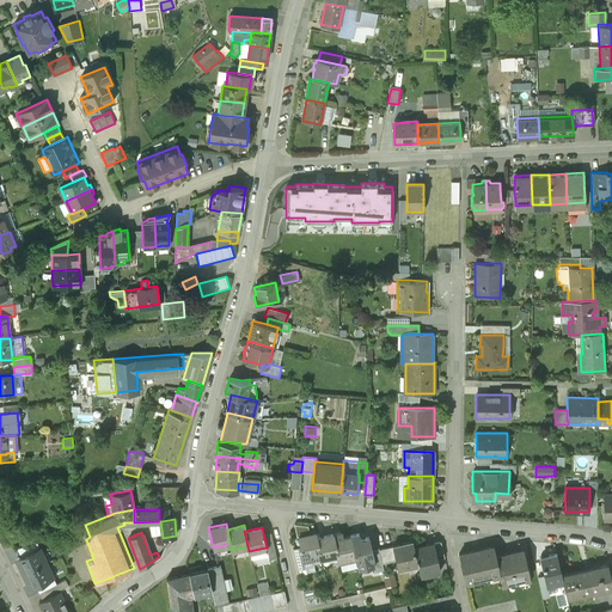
[(270,532),(263,533),(267,548),(265,548),(269,558),(276,557),(270,532)]
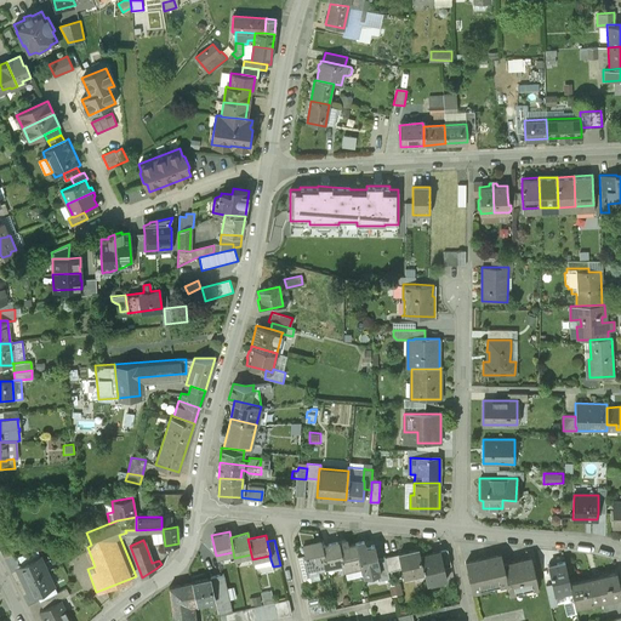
[(320,540),(302,543),(307,564),(324,560),(320,546),(322,546),(320,540)]
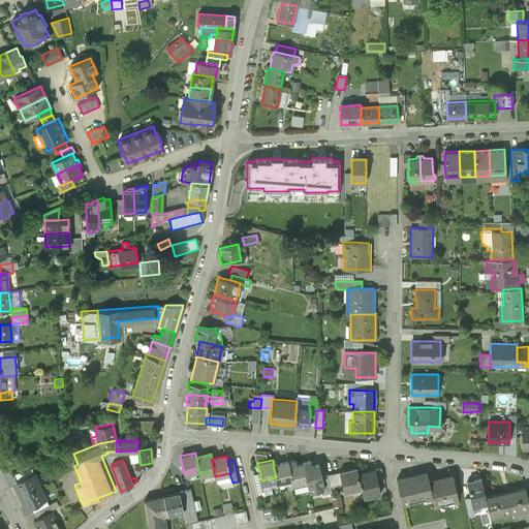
[(287,462),(291,478),(291,479),(292,484),(294,491),(308,488),(308,486),(308,485),(304,467),(303,463),(296,464),(294,460),(287,462)]
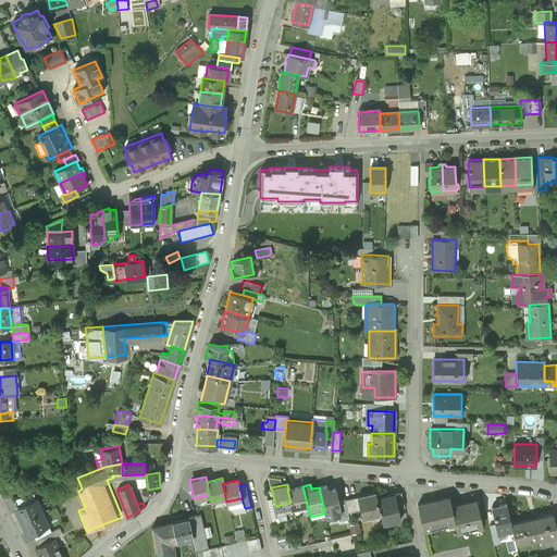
[(287,490),(291,503),(292,508),(307,505),(307,504),(302,486),(288,490),(287,490)]
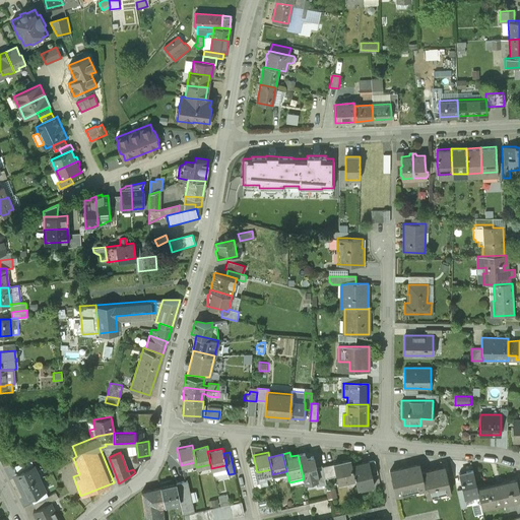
[(299,459),(303,476),(316,473),(317,473),(316,467),(313,456),(299,459)]
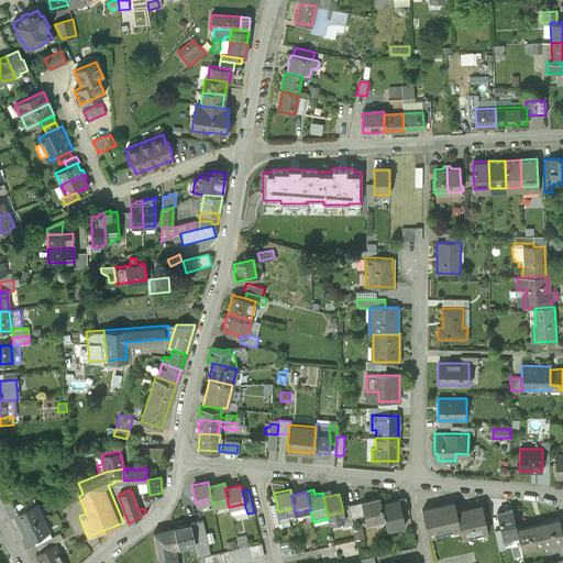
[(138,510),(144,508),(141,497),(134,500),(138,510)]
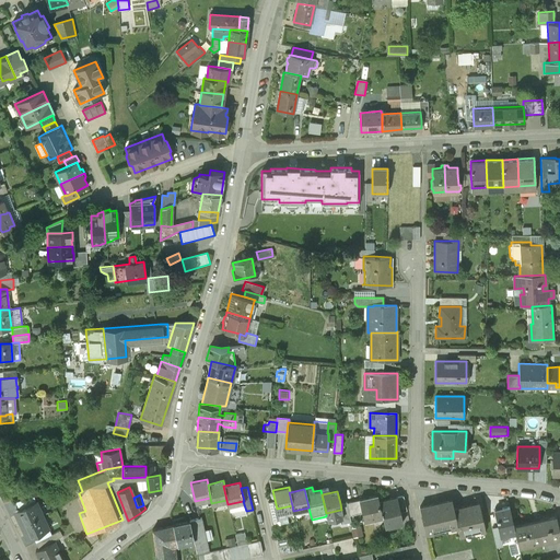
[(20,510),(36,502),(34,496),(15,501),(20,510)]
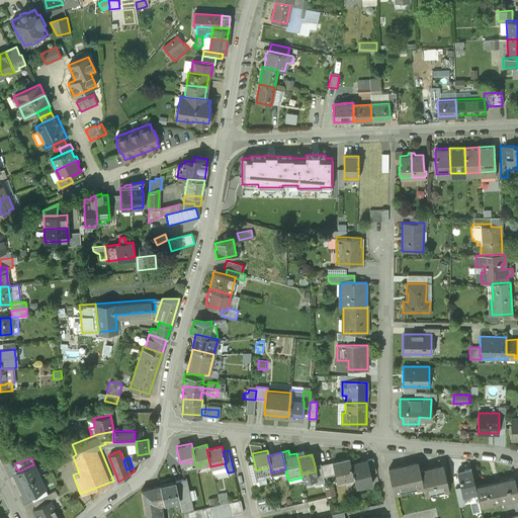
[(349,458),(327,463),(329,473),(335,472),(337,482),(346,480),(346,478),(352,476),(353,479),(353,478),(350,463),(349,458)]
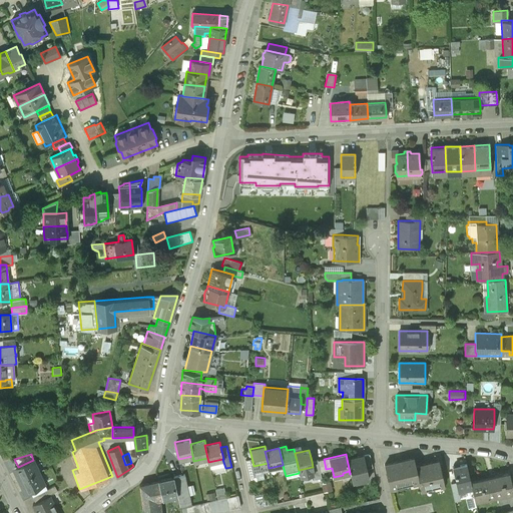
[(364,455),(366,467),(372,466),(369,454),(364,455)]
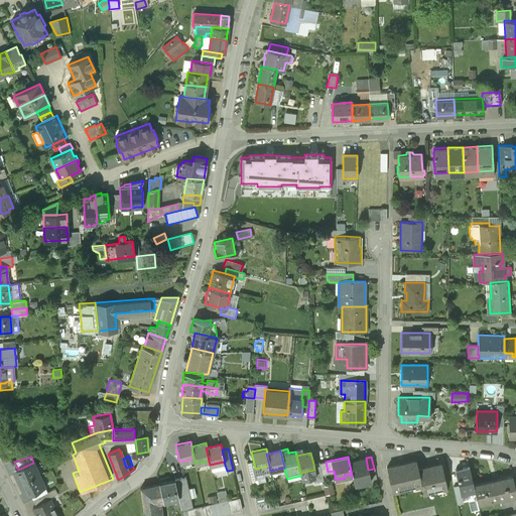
[(349,462),(352,476),(354,484),(371,480),(368,470),(366,458),(349,462)]
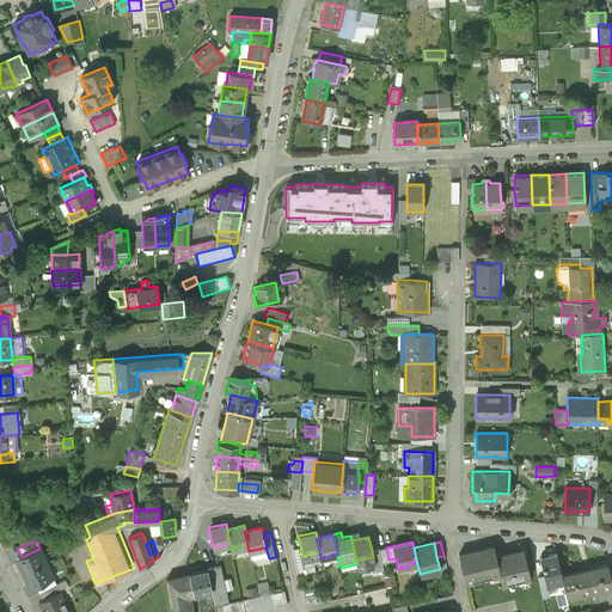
[(494,546),(458,555),(465,582),(500,575),(502,585),(530,577),(524,549),(496,556),(494,546)]
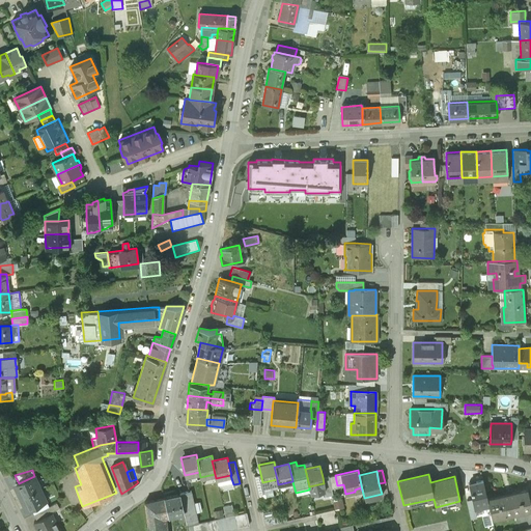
[(335,475),(329,476),(331,487),(331,488),(338,486),(337,485),(335,475)]
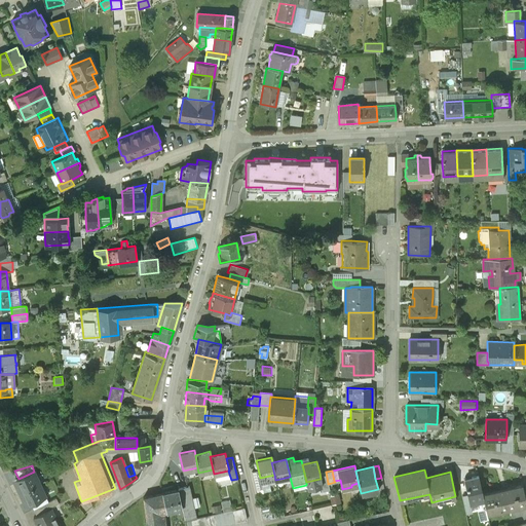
[(13,481),(20,493),(40,483),(34,472),(19,479),(13,481)]
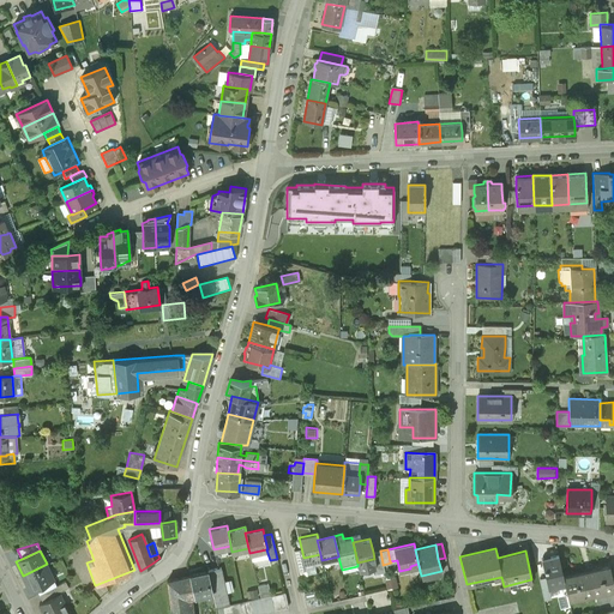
[(380,551),(373,552),(374,559),(373,559),(375,566),(383,564),(380,551)]
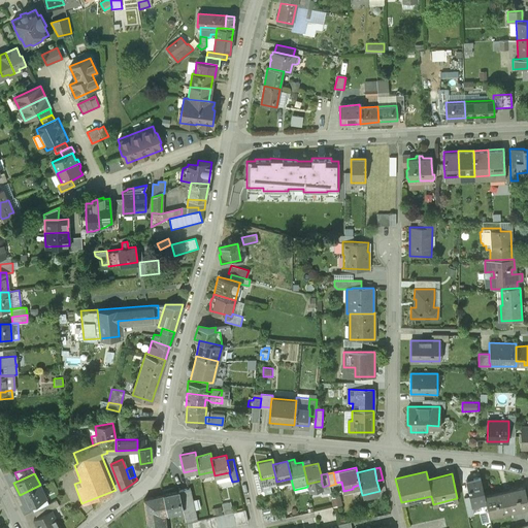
[(471,505),(486,501),(484,495),(480,477),(466,481),(471,505)]
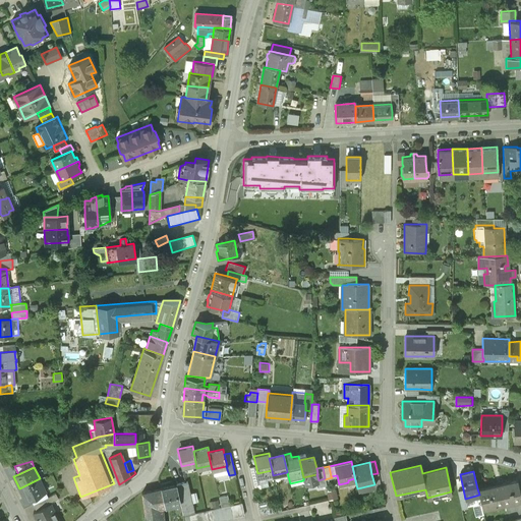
[(19,488),(25,501),(30,499),(45,491),(40,478),(19,488)]
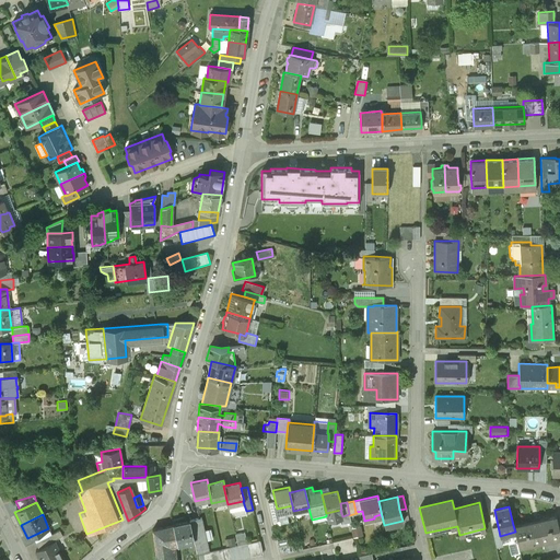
[(559,533),(556,515),(513,525),(515,532),(518,547),(559,537),(559,533)]
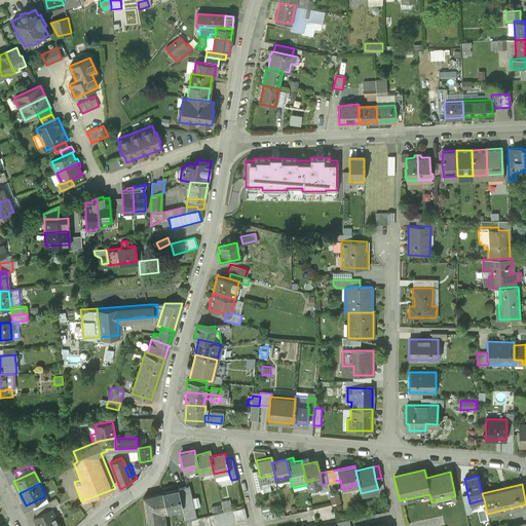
[(178,489),(182,506),(182,508),(185,521),(191,520),(197,519),(190,486),(178,489)]
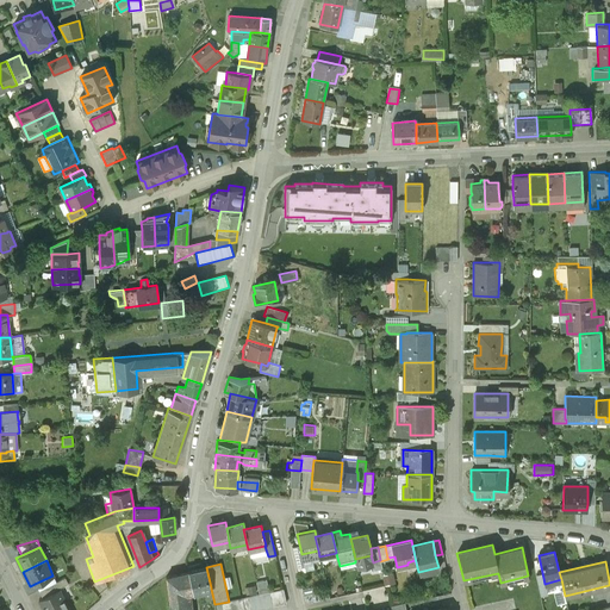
[(211,587),(206,567),(188,571),(193,592),(211,589),(211,587)]
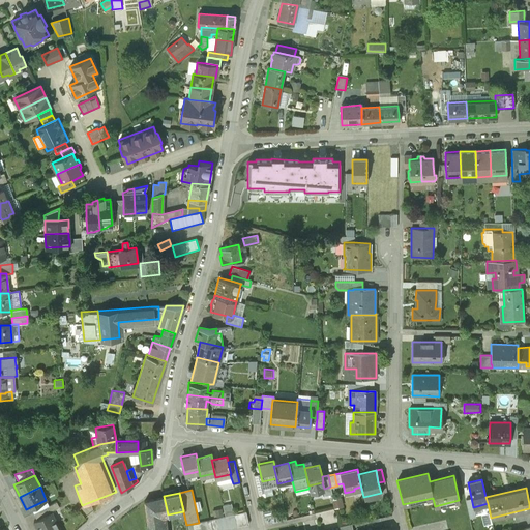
[(168,514),(164,496),(144,501),(147,529),(162,529),(163,529),(159,517),(168,514)]
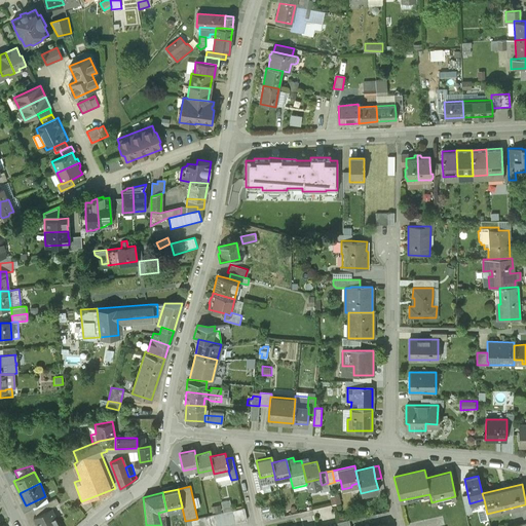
[(45,496),(30,503),(33,510),(45,502),(48,501),(45,496)]
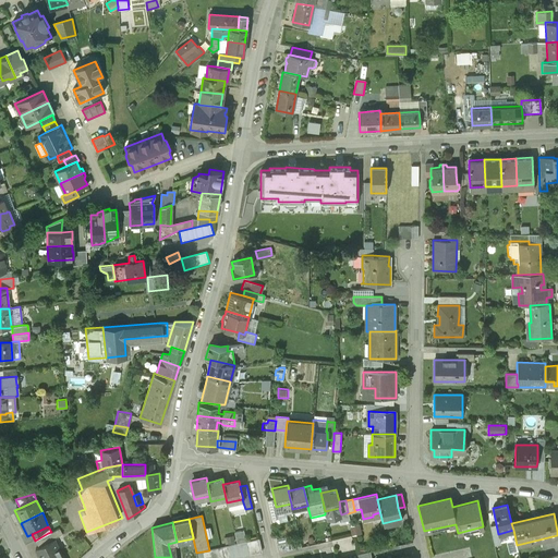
[(48,533),(51,540),(62,533),(59,528),(51,532),(48,533)]
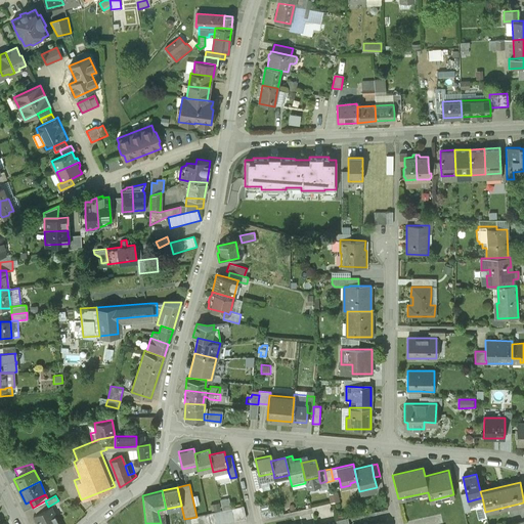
[(45,500),(33,508),(36,513),(48,507),(45,500)]
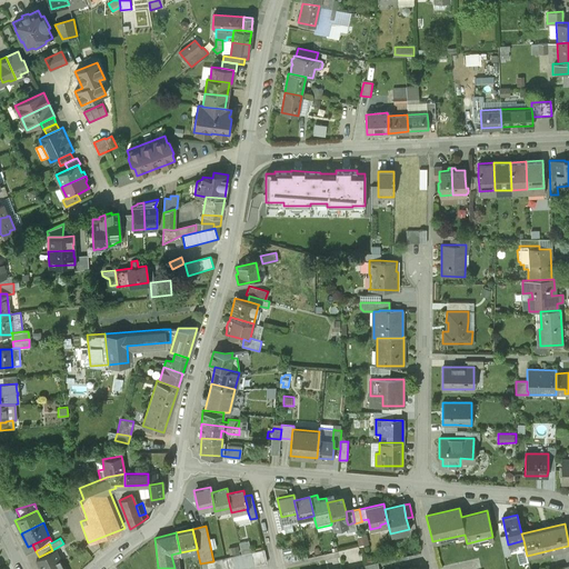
[(65,568),(55,549),(52,550),(39,557),(36,559),(40,568),(65,568)]
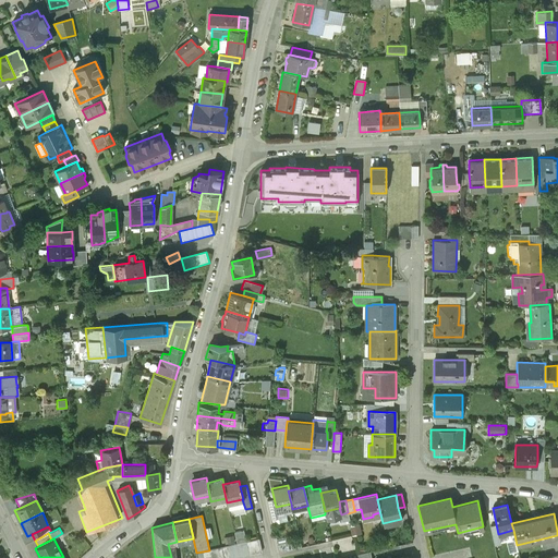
[(259,538),(252,541),(255,553),(262,552),(259,538)]
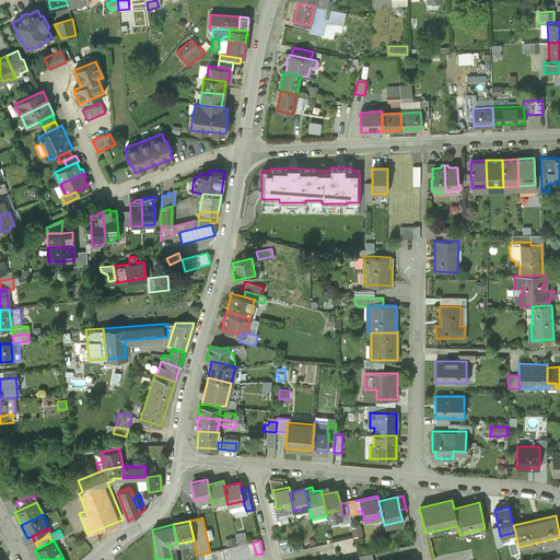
[(253,543),(247,544),(249,557),(256,555),(253,543)]
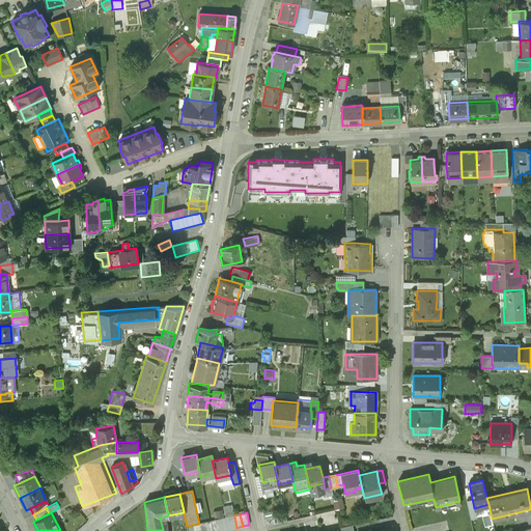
[(285,514),(271,518),(272,524),(286,520),(285,514)]
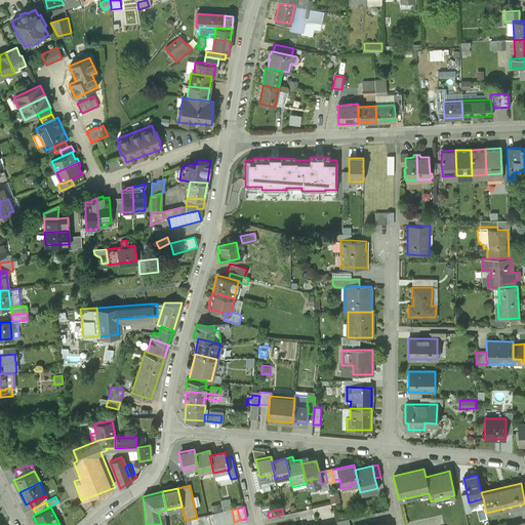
[(232,510),(226,511),(229,523),(234,522),(232,510)]
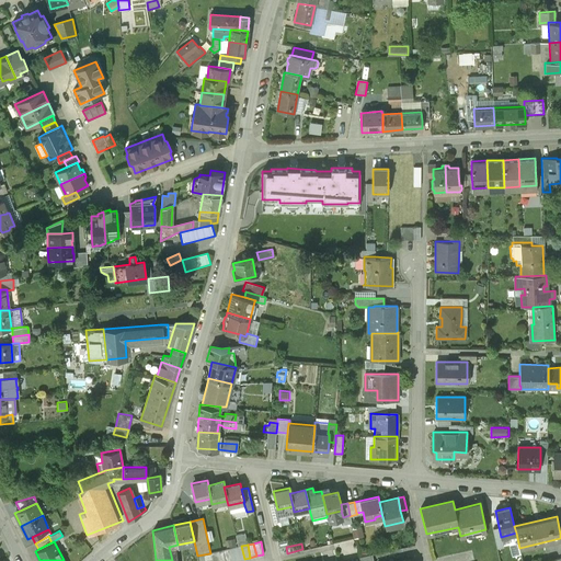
[(241,546),(235,547),(238,560),(244,559),(241,546)]
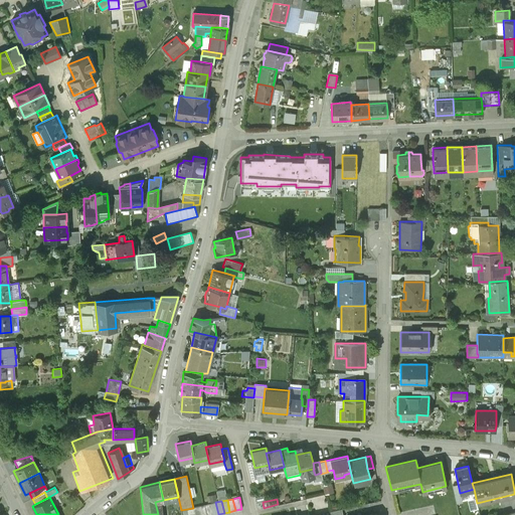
[(215,502),(210,504),(212,514),(214,514),(218,514),(215,502)]
